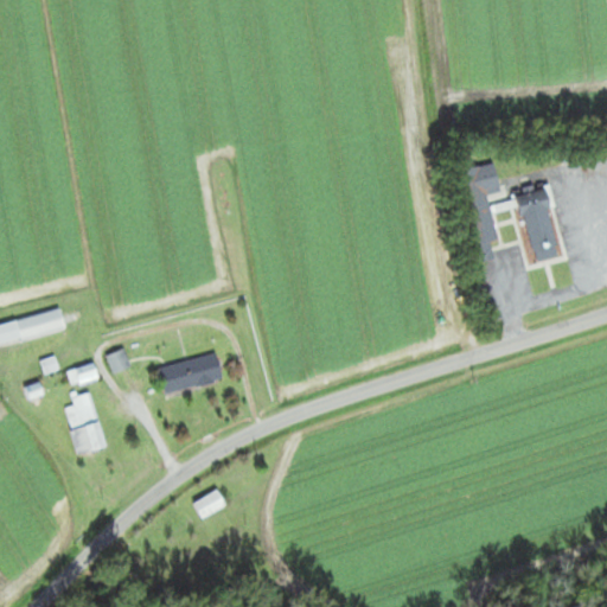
[(499,240),(490,195),(503,191),(496,163),(458,171),(478,262),(496,259),(491,242),(499,240)]
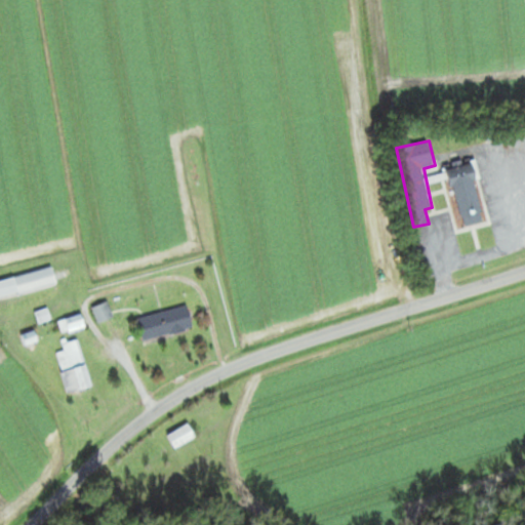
[(486,221),(474,163),(450,168),(462,227),(486,221)]
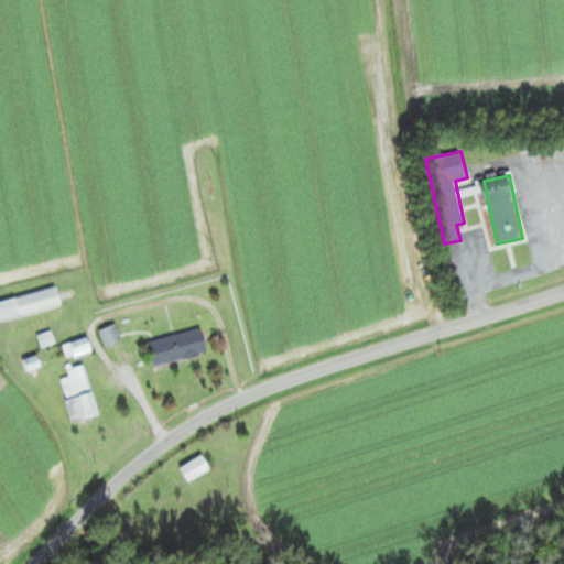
[(0,300),(0,317),(0,320),(62,304),(57,286),(0,300)]
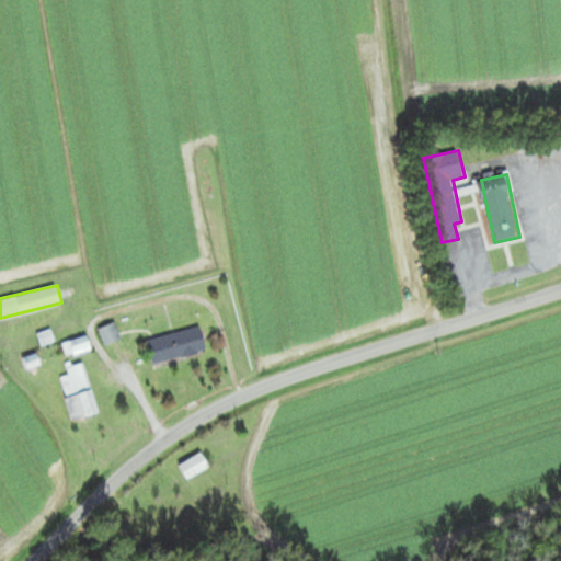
[(105,344),(121,340),(116,323),(100,328),(105,344)]
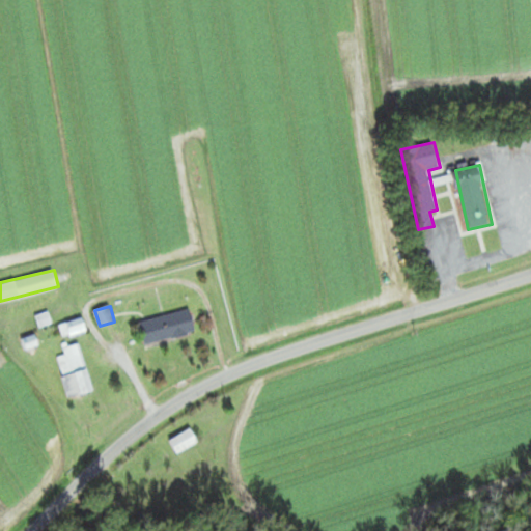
[(196,332),(191,309),(139,320),(143,343),(196,332)]
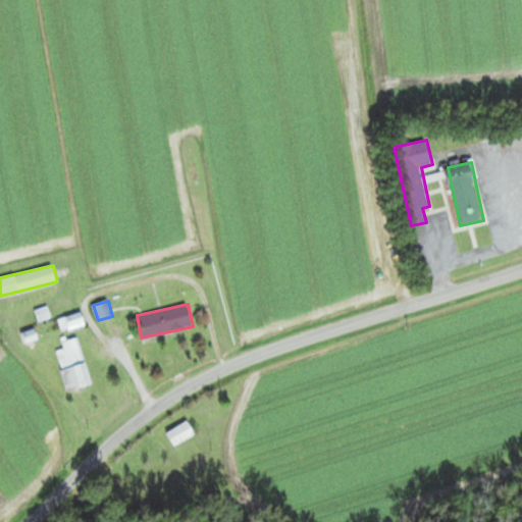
[(86,324),(82,311),(59,319),(63,332),(86,324)]
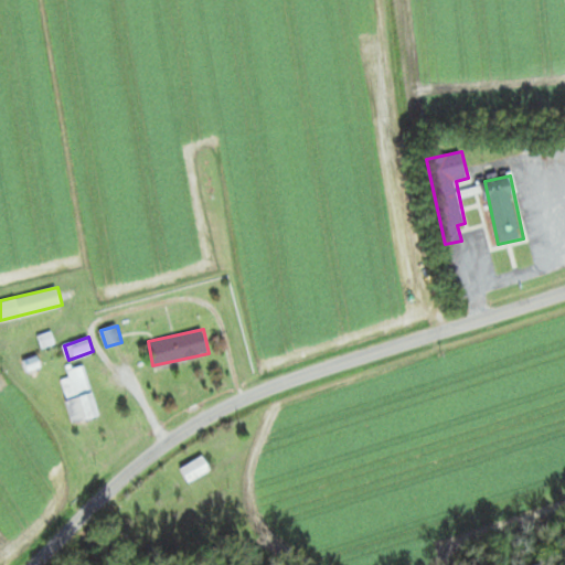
[(61,379),(73,422),(99,415),(85,362),(67,366),(71,376),(61,379)]
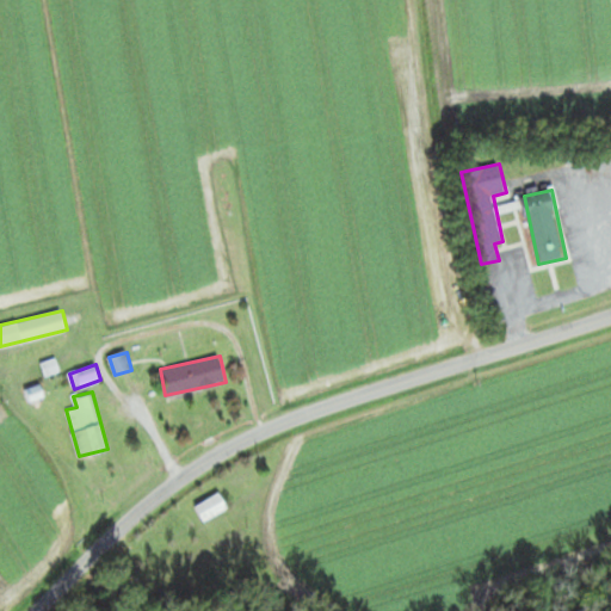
[(197,503),(203,519),(228,510),(222,493),(197,503)]
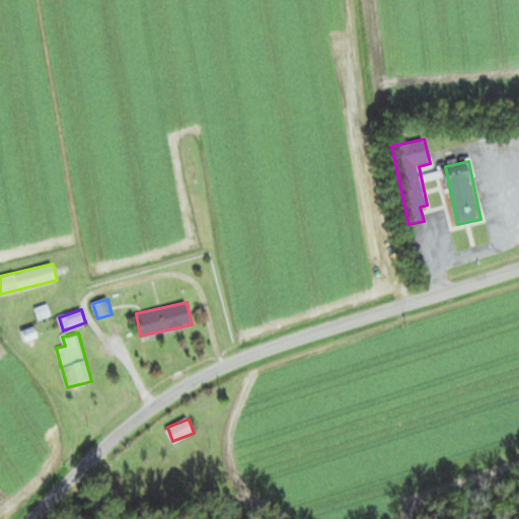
All buildings are outlined.
